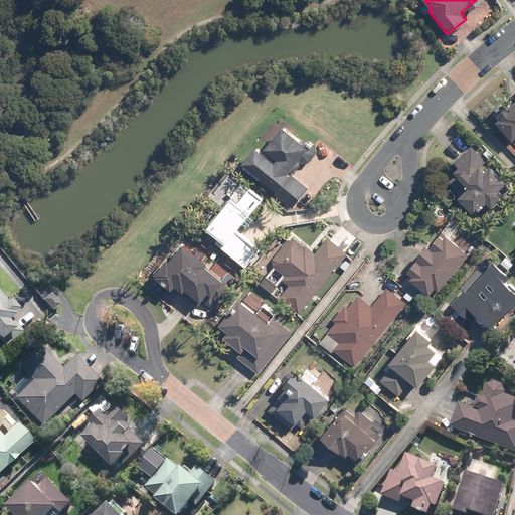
[(514,90),(514,91),(514,92),(514,95),(507,103),(503,97),(490,108),(496,116),(493,118),(509,138),(514,132),(514,90)]
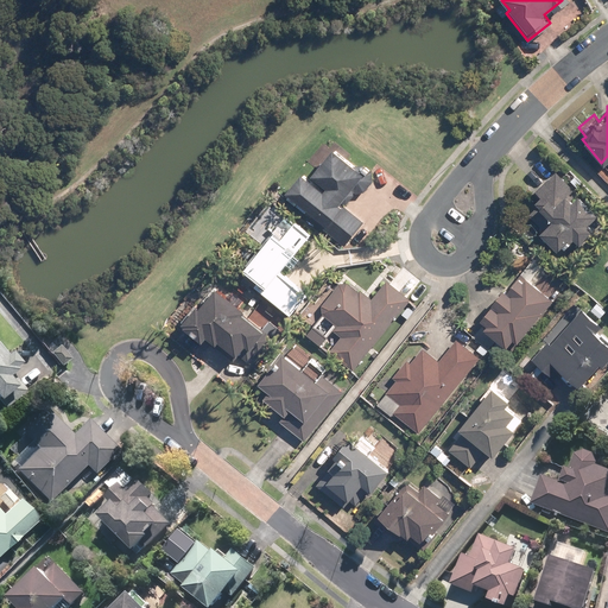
[(358,162),(335,143),(314,170),(329,182),(325,185),(304,168),(287,187),(328,220),(324,223),(349,242),(367,217),(342,197),(343,196),(347,198),(350,198),(358,190),(358,187),(360,189),(368,189),(377,177),(377,169),(366,160),(358,162)]
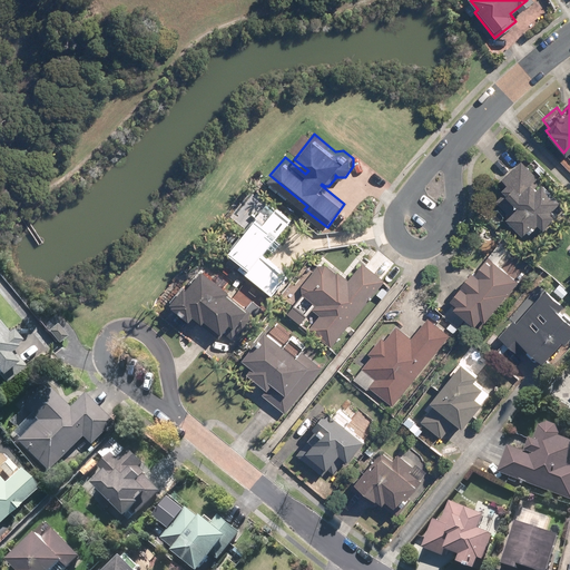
[(547,232),(560,217),(554,212),(563,203),(546,185),(547,185),(526,164),(507,183),(512,187),(505,193),(509,196),(500,204),(512,217),(510,220),(527,237),(532,232),(533,233),(541,225),(547,232)]
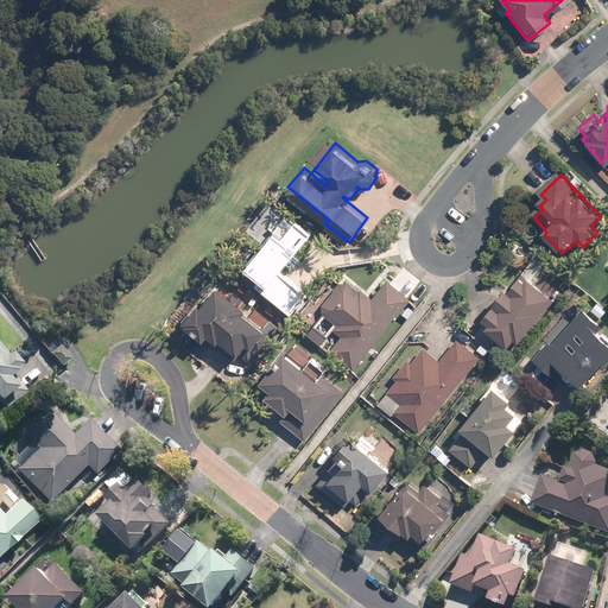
[(577,176),(574,179),(581,187),(586,183),(577,176)]
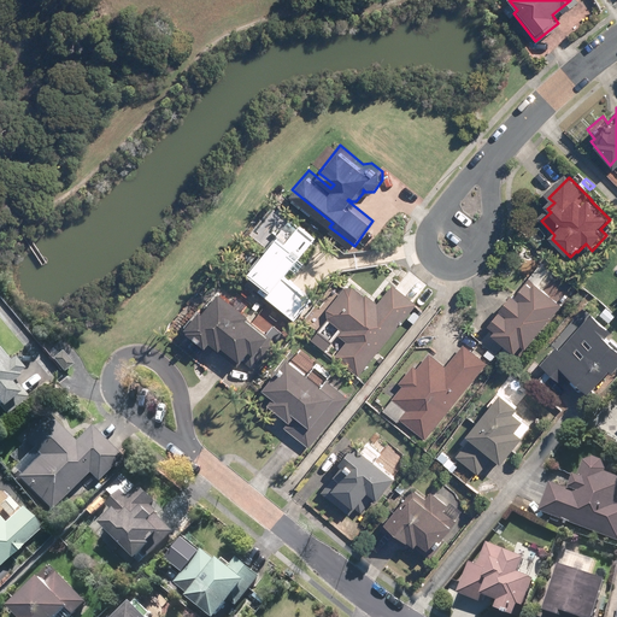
[(295,269),(319,239),(304,227),(291,244),(278,235),(251,274),(268,286),(263,292),(299,321),(316,299),(286,276),(292,266),(295,269)]
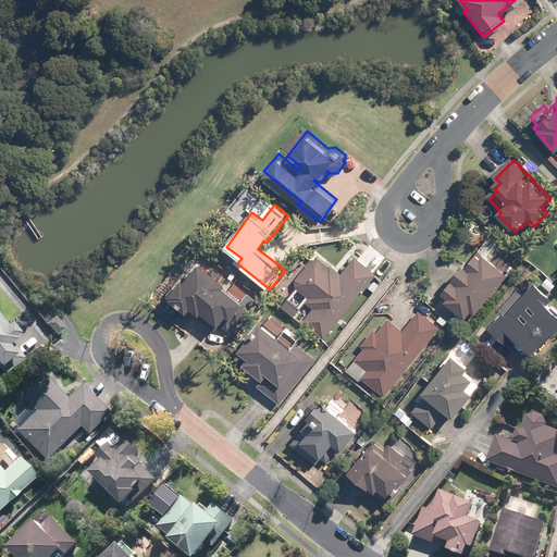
[(523,259),(506,245),(494,258),(485,250),(482,254),(478,250),(468,262),(472,267),(471,268),(465,261),(453,275),(460,281),(459,282),(454,277),(443,289),(448,295),(446,298),(467,314),(473,320),(481,311),(478,308),(498,283),(502,285),(523,259)]
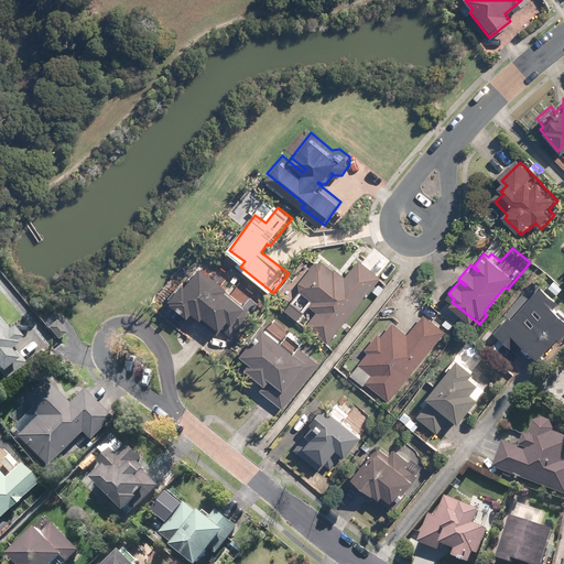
[(382,277),(360,259),(346,277),(336,268),(335,269),(324,261),(316,262),(300,282),(301,290),(314,301),(311,305),(318,311),(307,325),(329,343),(382,277)]
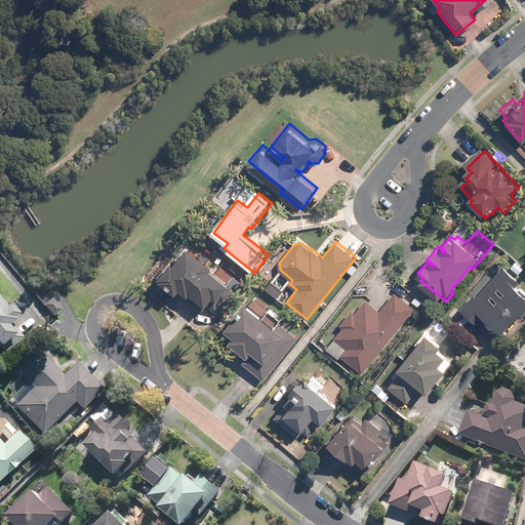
[(212,247),(208,244),(204,249),(208,252),(212,247)]
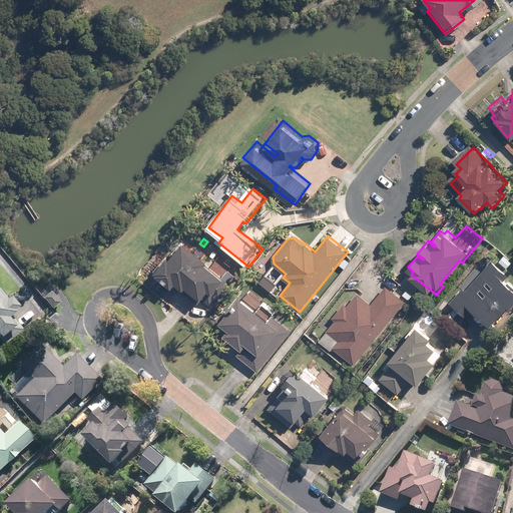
[(210,261),(185,240),(172,258),(169,255),(157,271),(159,273),(158,274),(174,287),(177,283),(186,289),(188,287),(203,299),(204,297),(215,306),(221,298),(225,301),(237,286),(209,263),(210,261)]
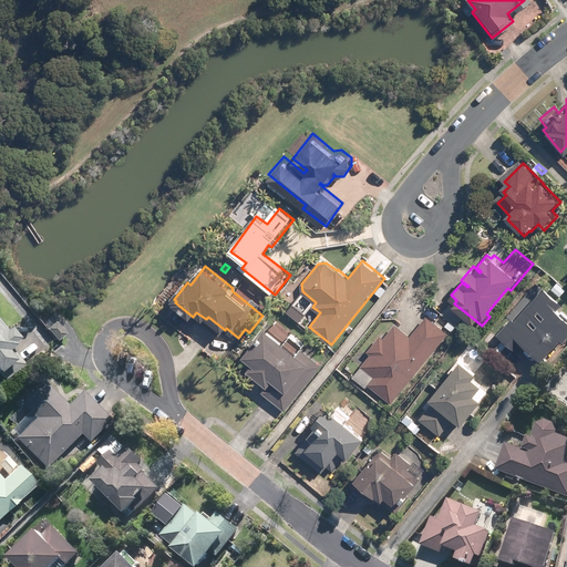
[(549,288),(558,296),(565,289),(556,281),(549,288)]
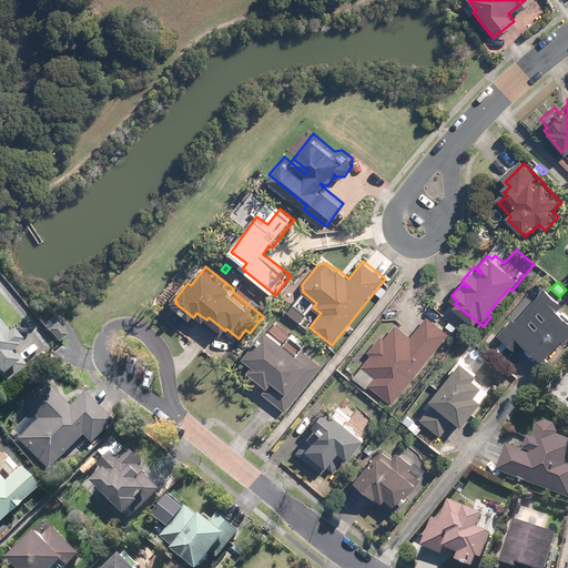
[(388,290),(383,285),(377,292),(383,296),(388,290)]
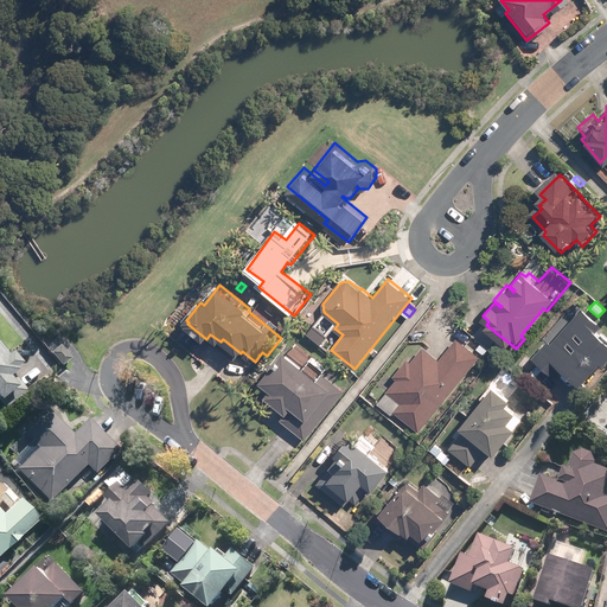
[(605,334),(601,332),(606,326),(587,308),(556,344),(553,340),(537,358),(558,376),(564,369),(583,384),(606,357),(606,332),(605,334)]
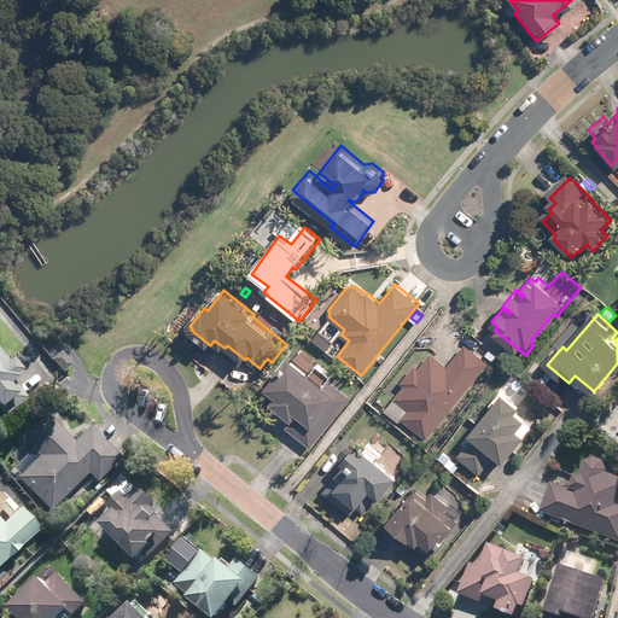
[(427,439),(490,362),(466,343),(448,366),(432,353),(420,367),(415,365),(402,382),(406,385),(395,398),(409,409),(402,418),(427,439)]
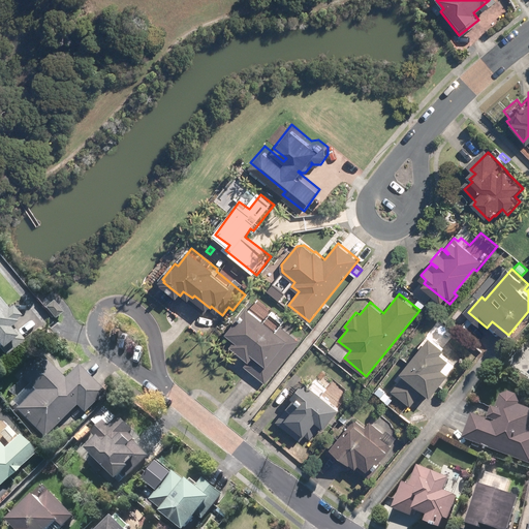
[(413,304),(419,309),(425,303),(417,298),(413,304)]
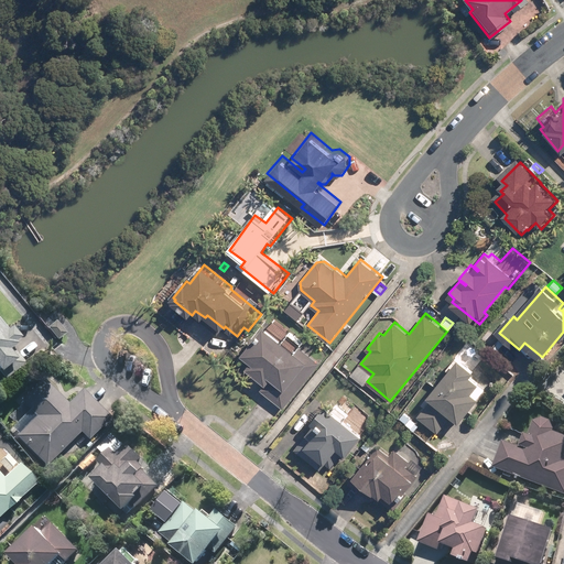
[(62,332),(52,320),(43,326),(54,338),(62,332)]
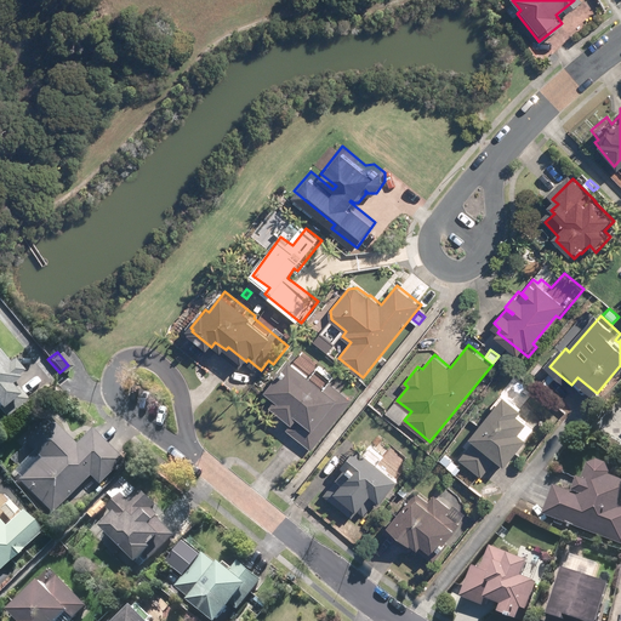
[(7,363),(0,353),(0,405),(1,408),(3,408),(6,412),(28,396),(16,380),(20,377),(18,375),(23,370),(13,358),(7,363)]
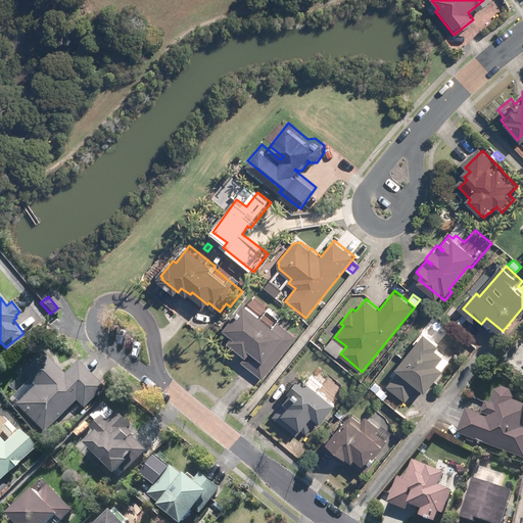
[(271,327),(239,301),(219,327),(228,334),(224,340),(242,355),(238,361),(260,378),(293,336),(275,322),(271,327)]
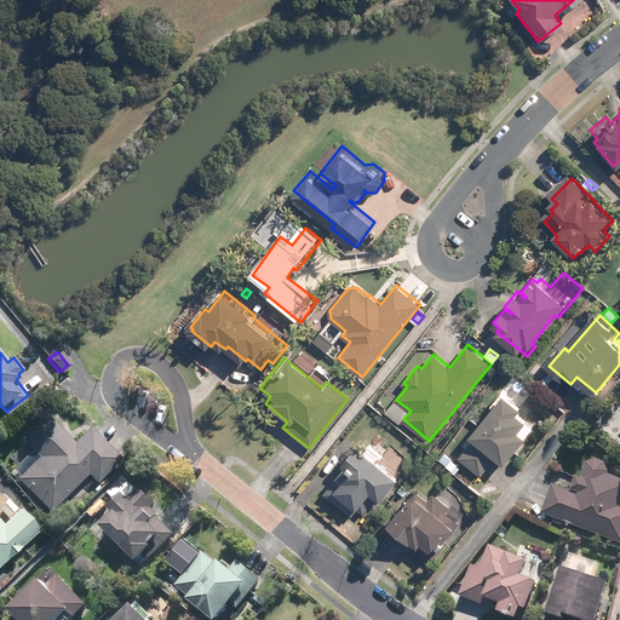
[(524,412),(528,406),(511,391),(476,434),(482,440),(469,458),(491,475),(505,457),(512,463),(533,435),(526,429),(534,419),(524,412)]
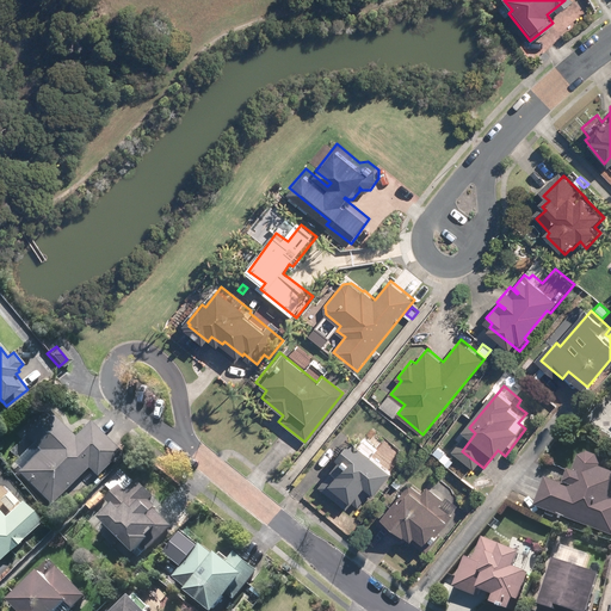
[(75,434),(48,408),(25,432),(42,449),(19,470),(51,503),(88,467),(97,475),(122,449),(91,419),(75,434)]
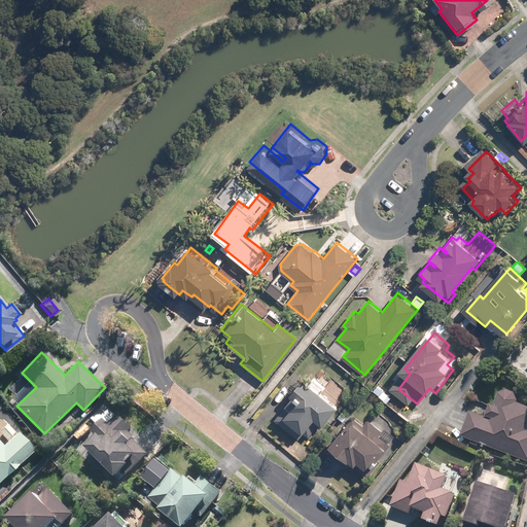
[(326,424),(342,406),(307,378),(292,396),(294,398),(290,405),(292,406),(281,420),(306,440),(311,433),(315,437),(326,424)]
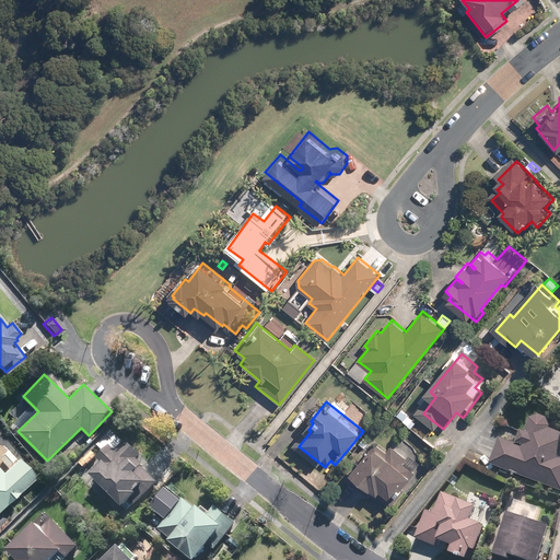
[(494,463),(559,487),(559,428),(555,427),(556,423),(552,416),(544,412),(535,417),(531,430),(526,428),(521,441),(526,443),(525,444),(504,435),(494,463)]
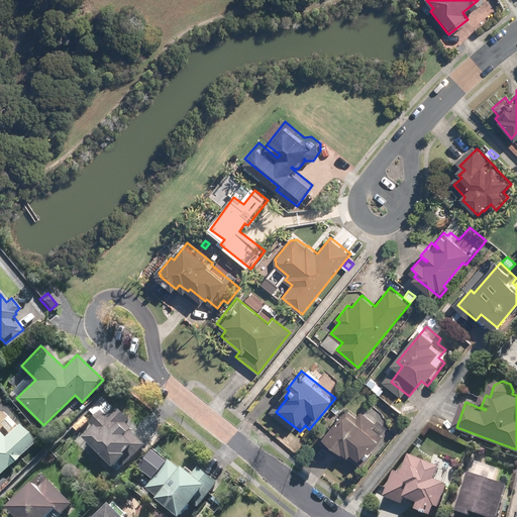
[(135,418),(120,404),(111,414),(106,408),(94,421),(97,424),(86,435),(116,466),(123,458),(129,464),(150,443),(134,427),(135,425),(131,422),(135,418)]
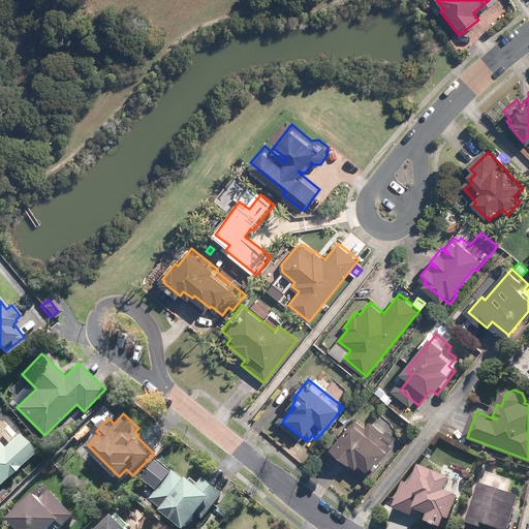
[(370,427),(359,418),(331,453),(351,468),(354,463),(374,478),(386,463),(382,460),(390,450),(392,452),(397,446),(385,437),(389,433),(374,421),(370,427)]
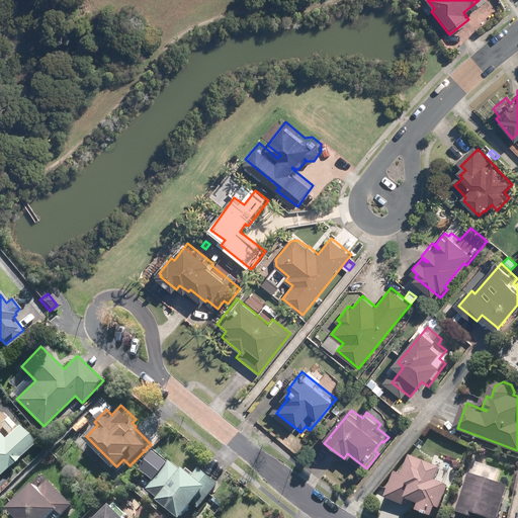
[(83,430),(91,423),(86,418),(79,426),(83,430)]
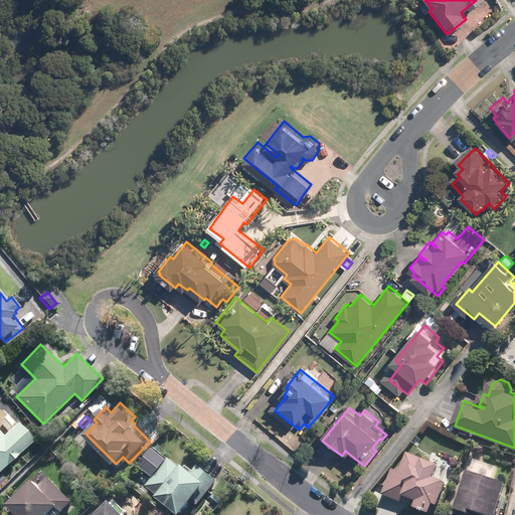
[(0,472),(36,439),(20,421),(6,435),(0,426),(0,472)]
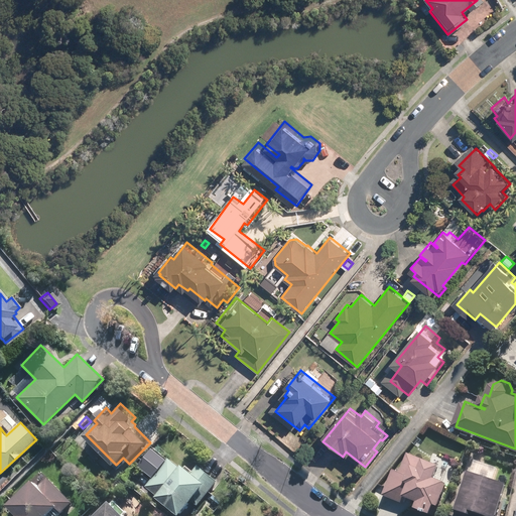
[(429,478),(434,465),(404,453),(396,472),(389,469),(380,494),(401,502),(403,497),(412,500),(409,507),(432,515),(436,504),(435,504),(443,483),(429,478)]
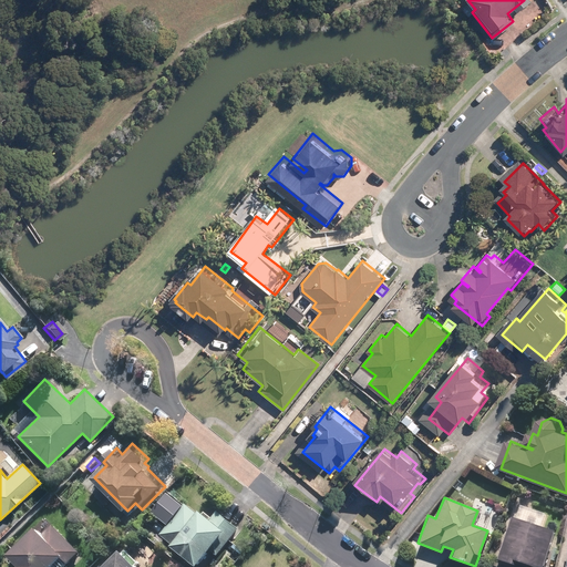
[(193,512),(182,503),(157,534),(168,543),(166,546),(192,566),(206,548),(214,555),(236,528),(214,512),(207,521),(194,511),(193,512)]
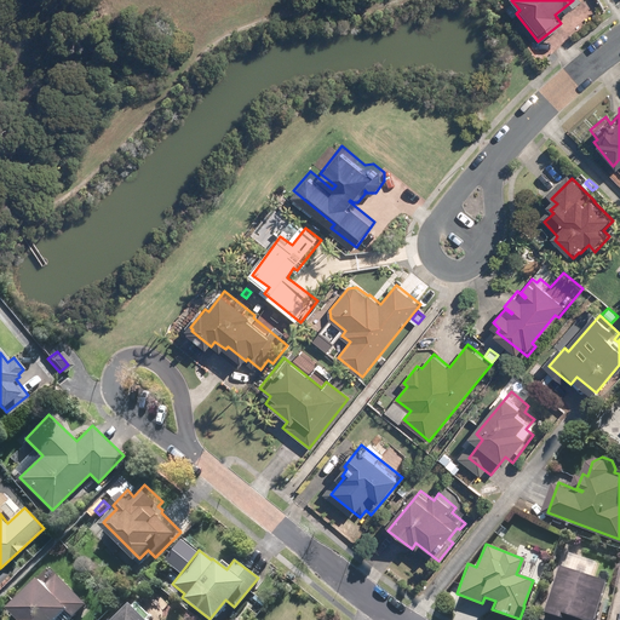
[(595,619),(590,618),(603,580),(557,564),(541,610),(568,619),(595,619)]
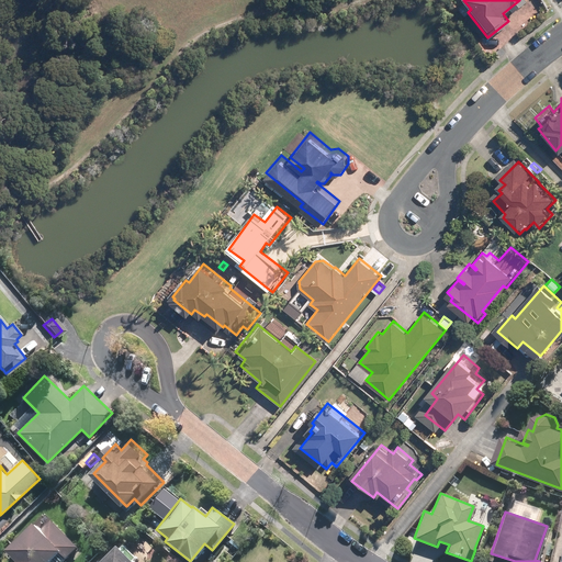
[(82,548),(56,521),(47,529),(43,525),(15,551),(25,561),(59,561),(67,555),(70,560),(82,548)]
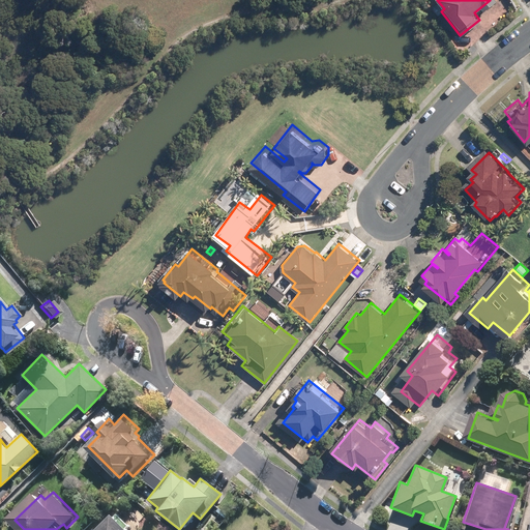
[(133,529),(120,518),(107,529),(133,529)]
